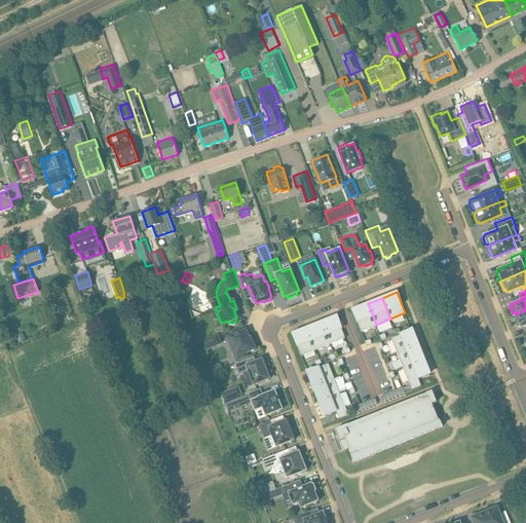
[(368,303),(353,309),(362,330),(376,325),(368,303)]
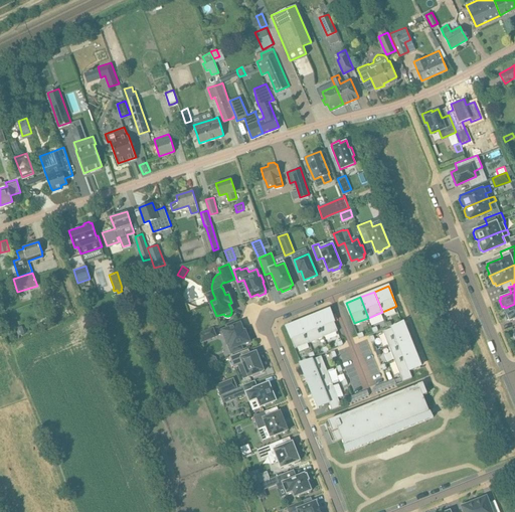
[(506,310),(504,311),(507,318),(509,317),(509,319),(514,316),(514,304),(505,308),(506,310)]
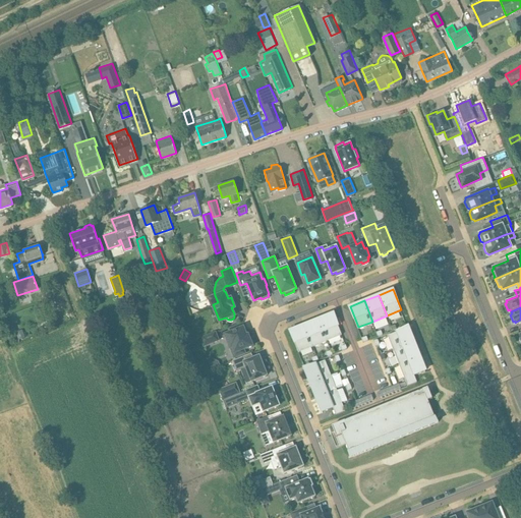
[(334,313),(319,320),(327,340),(342,334),(334,313)]
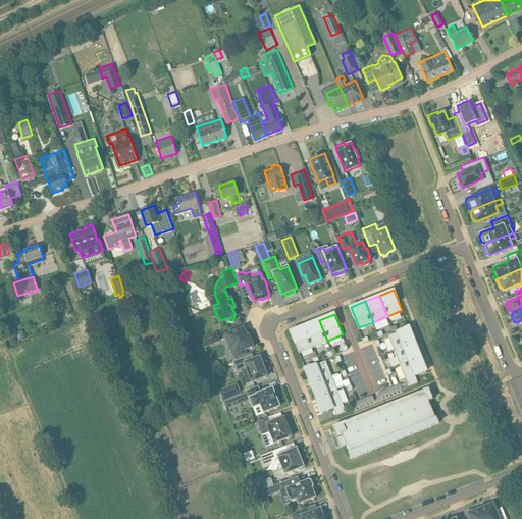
[(319,320),(305,325),(314,346),(327,341),(319,320)]
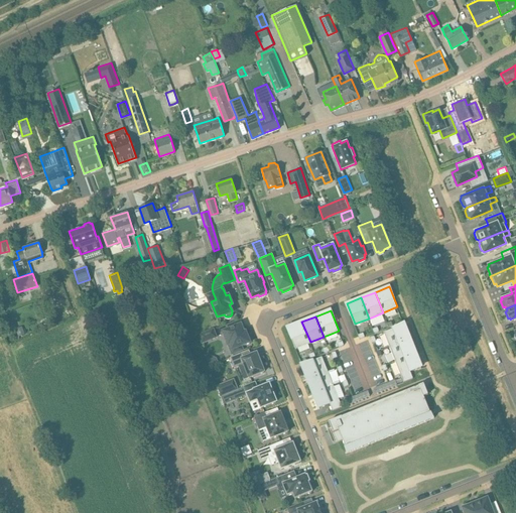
[(301,322),(287,328),(295,348),(310,342),(301,322)]
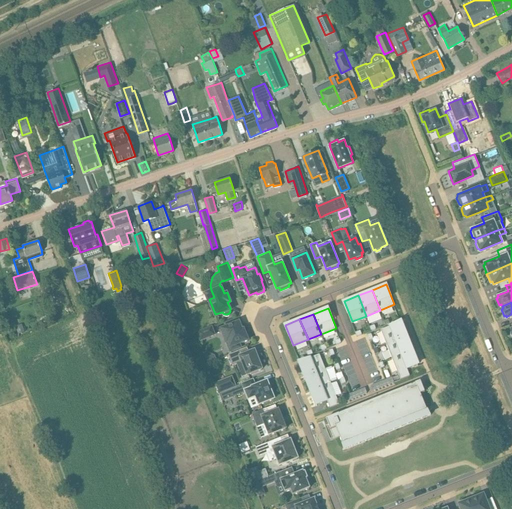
[(239,320),(221,327),(226,340),(227,340),(230,349),(241,345),(239,341),(248,338),(244,328),(242,328),(239,320)]
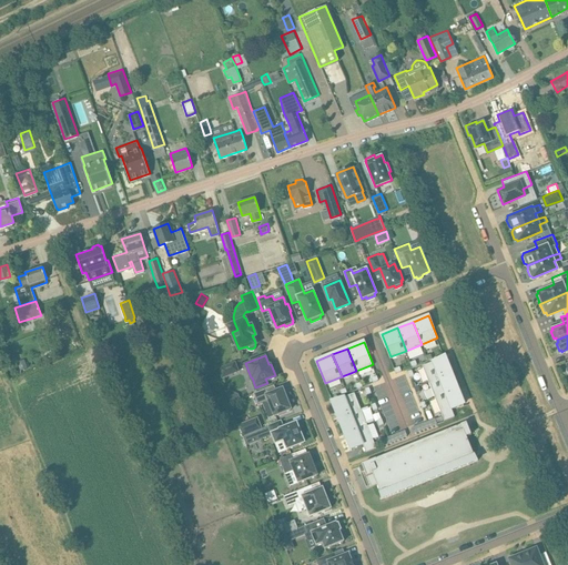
[(445,355),(423,364),(429,380),(452,371),(445,355)]
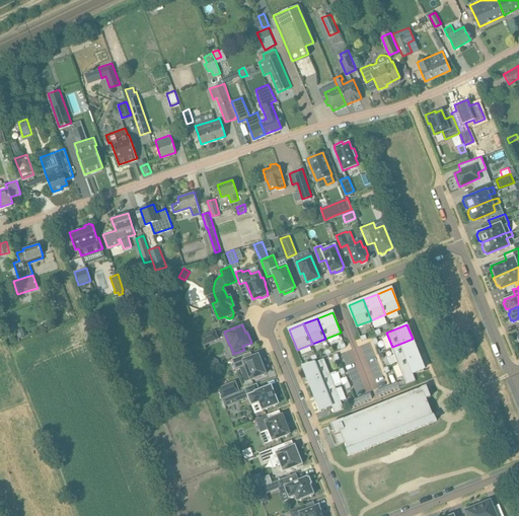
[(215,329),(200,335),(203,343),(217,337),(215,329)]
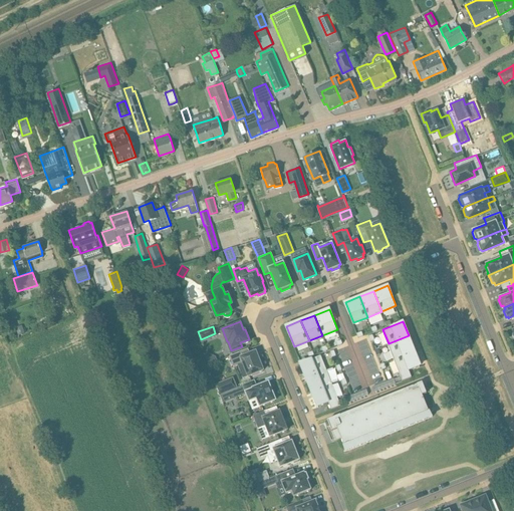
[(409,335),(389,343),(394,357),(414,349),(409,335)]
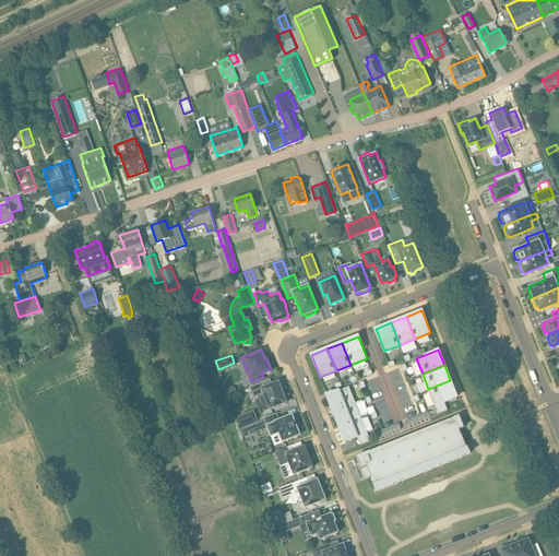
[(450,380),(428,389),(438,413),(448,409),(444,401),(456,397),(450,380)]
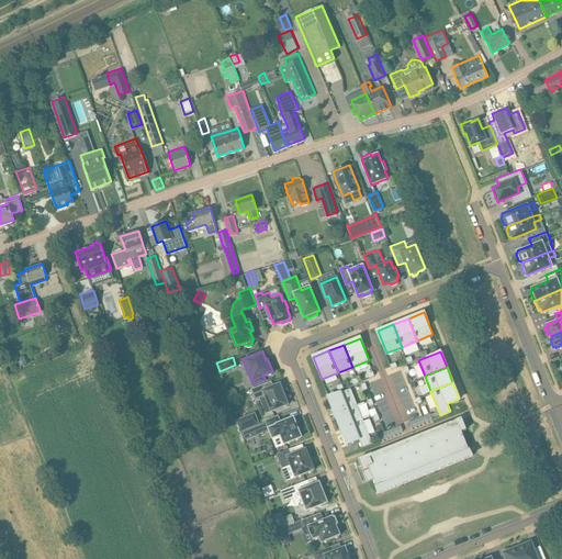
[(261,383),(251,388),(256,399),(266,394),(271,410),(272,410),(288,403),(280,383),(265,389),(261,383)]
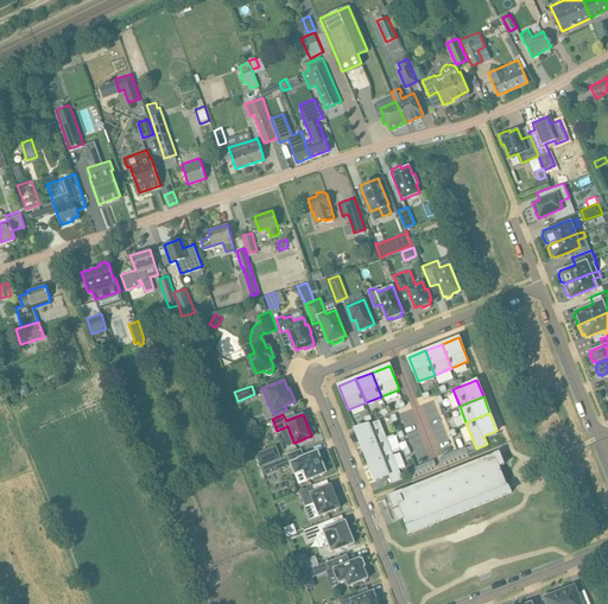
[(380,419),(356,428),(362,445),(386,436),(380,419)]
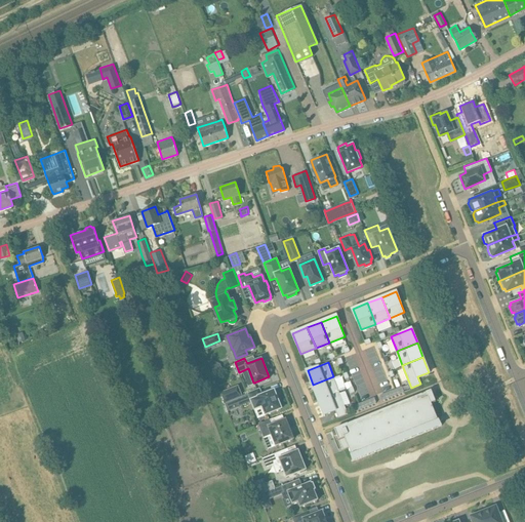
[(333,376),(313,385),(319,399),(339,391),(333,376)]
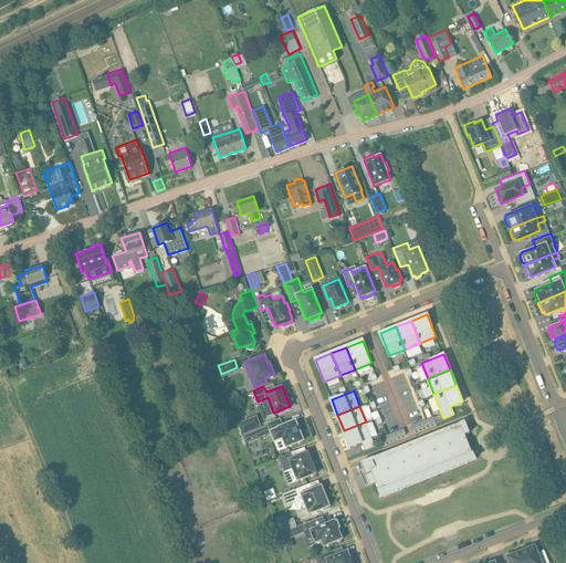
[(257,415),(238,421),(242,433),(255,427),(261,425),(257,415)]
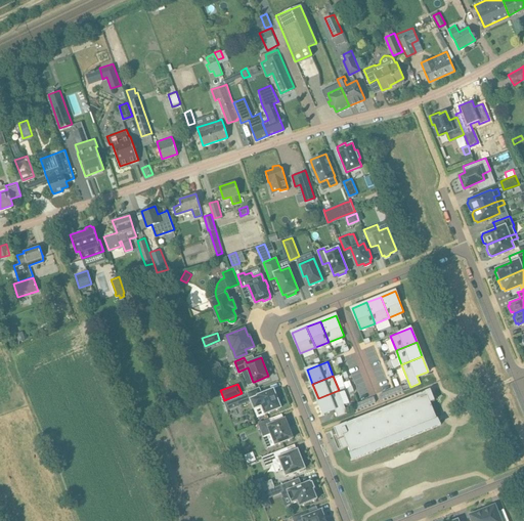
[(259,386),(248,391),(251,399),(254,406),(262,403),(265,411),(265,413),(280,406),(279,404),(281,403),(278,395),(276,396),(273,389),(262,393),(259,386)]
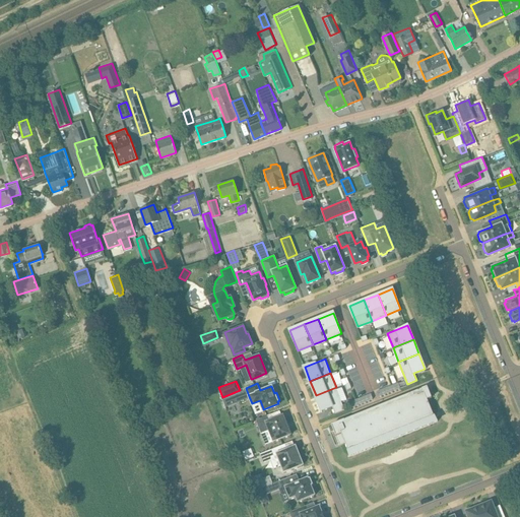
[(427,386),(331,424),(339,444),(342,443),(345,442),(349,454),(347,454),(348,455),(438,419),(438,418),(436,419),(427,398),(432,396),(427,386)]
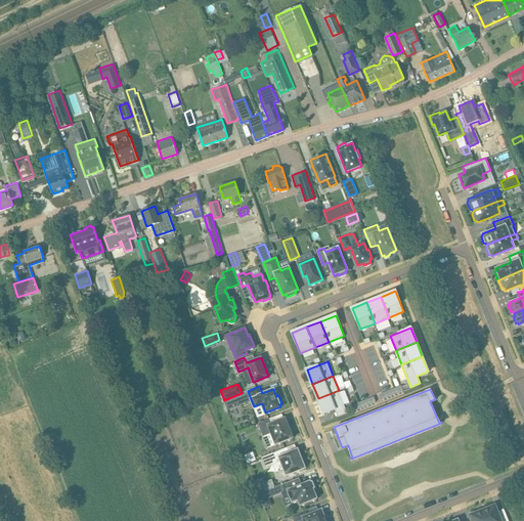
[(339,390),(318,398),(324,413),(335,408),(338,416),(348,411),(339,390)]
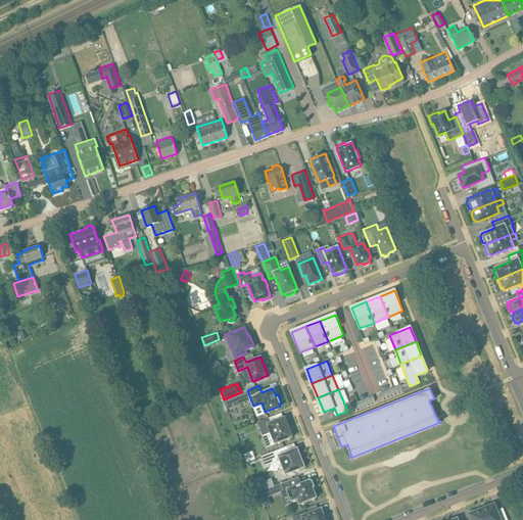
[(241,392),(236,394),(239,403),(250,398),(247,390),(241,392)]
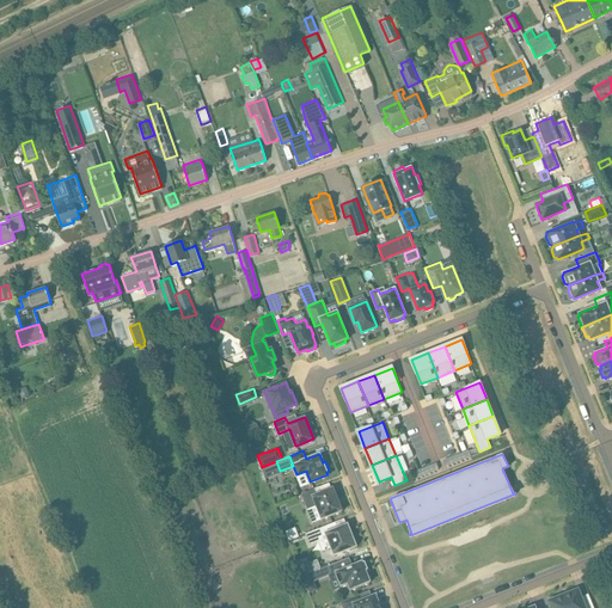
[(314,487),(301,492),(307,508),(317,504),(322,517),(342,510),(332,487),(317,493),(314,487)]
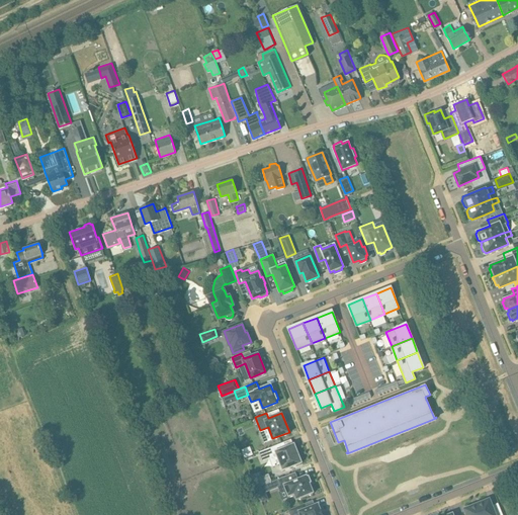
[(267,447),(259,450),(262,460),(269,457),(271,456),(270,454),(276,451),(280,462),(283,469),(301,462),(294,443),(286,447),(283,440),(267,447)]
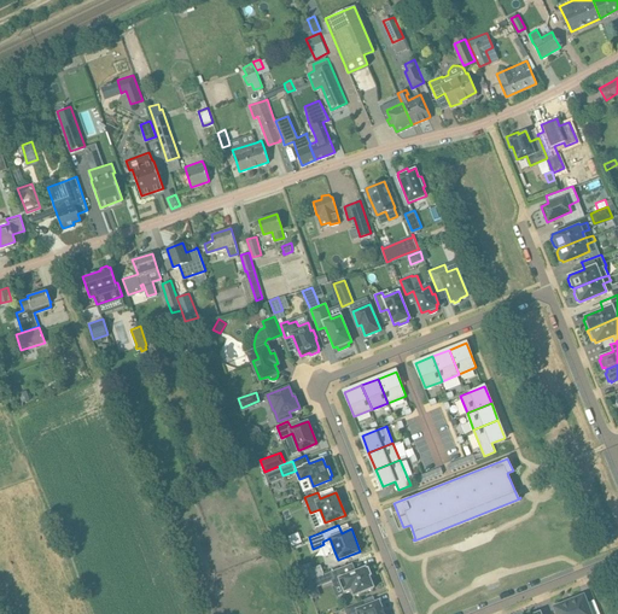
[(298,530),(289,533),(292,543),(302,539),(298,530)]
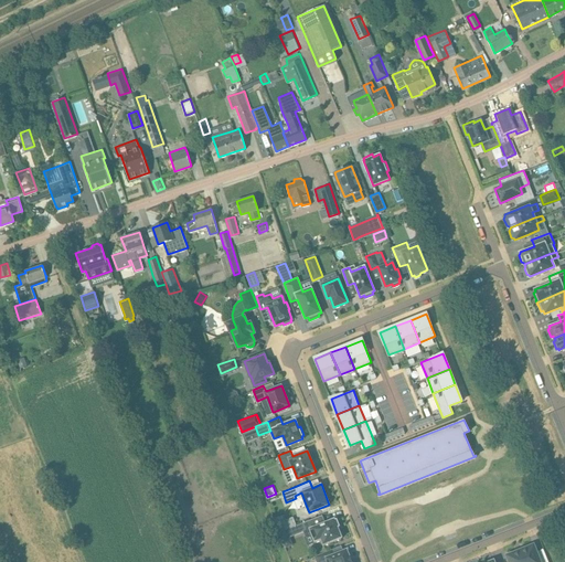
[(177,499),(166,502),(171,516),(181,512),(177,499)]
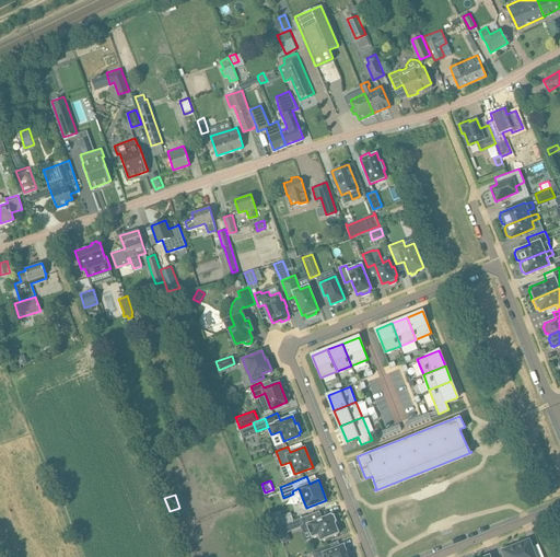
[(301,517),(298,518),(301,525),(302,530),(301,531),(304,538),(312,536),(318,533),(321,538),(321,540),(339,532),(335,521),(336,521),(334,514),(331,515),(331,513),(323,518),(319,509),(301,517)]
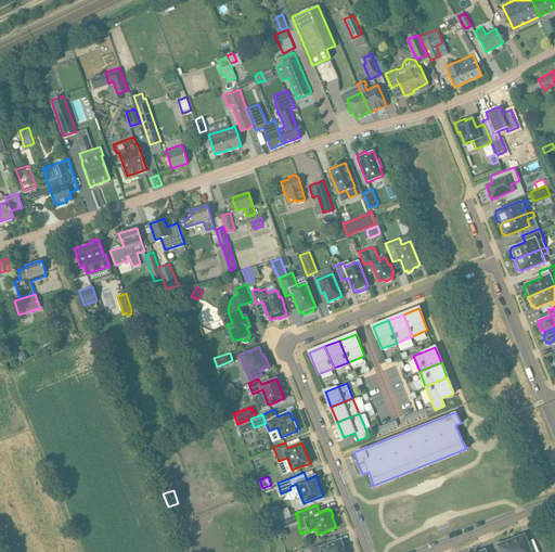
[(280,510),(271,513),(275,522),(282,518),(292,514),(288,505),(280,510)]
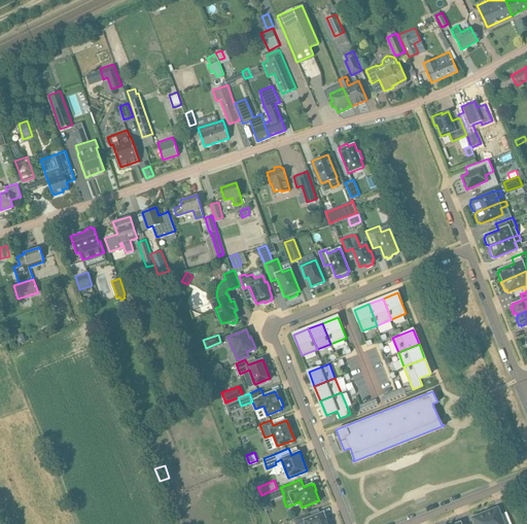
[(268,492),(261,495),(265,504),(271,502),(270,499),(268,492)]
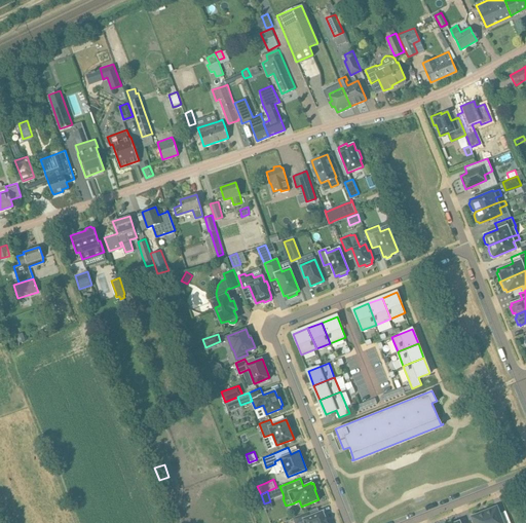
[(489,510),(484,512),(488,522),(511,522),(505,510),(499,513),(496,507),(495,508),(493,506),(489,508),(489,510)]
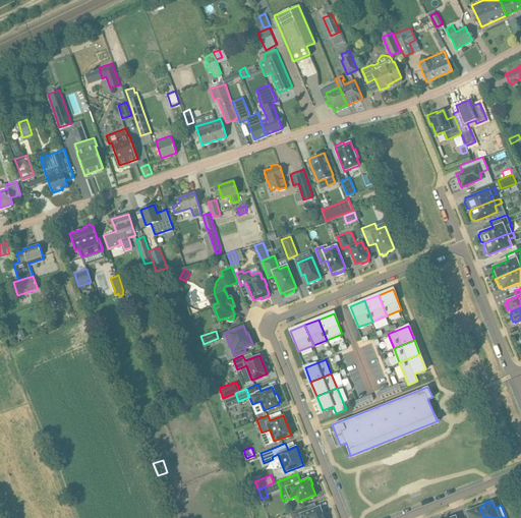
[(305,506),(290,512),(292,517),(324,517),(323,513),(322,513),(320,507),(308,511),(305,506)]
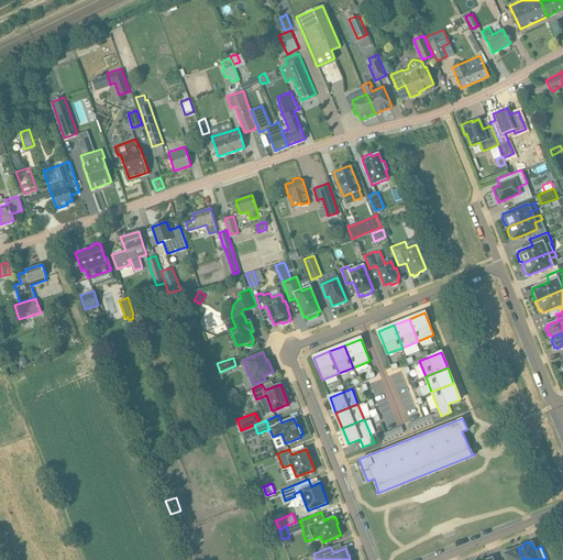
[(507,559),(505,559),(522,559),(518,548),(514,550),(511,548),(507,550),(507,552),(505,553),(507,559)]
